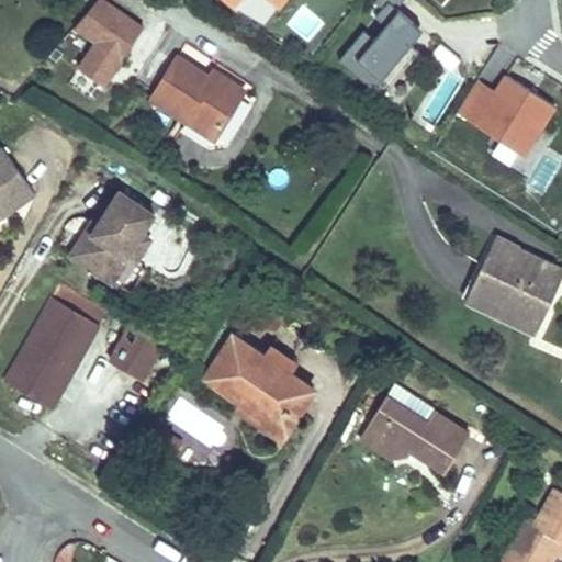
[(144,23),(107,0),(94,0),(75,25),(97,40),(80,65),(107,81),(144,23)]
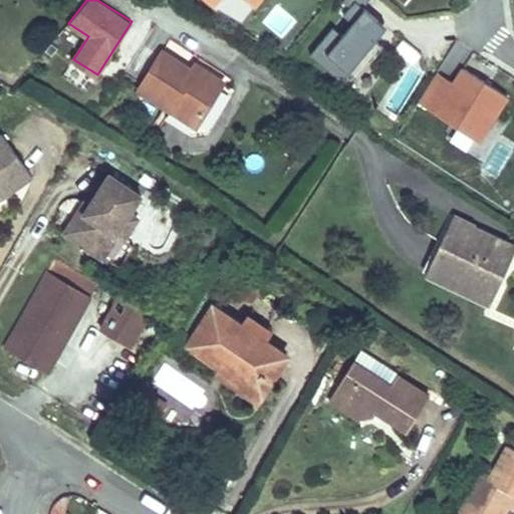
[(363,8),(370,0),(341,0),(350,8),(344,15),(353,23),(343,35),(334,28),(311,54),(342,81),(349,72),(358,79),(384,47),(376,41),(368,34),(379,21),(363,8)]
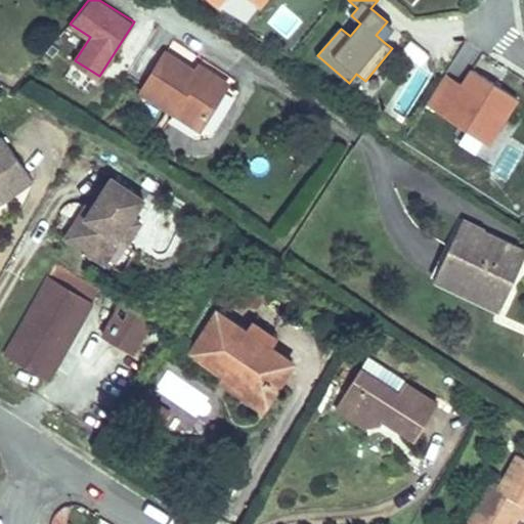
[(287,36),(301,18),(281,3),(267,22),(287,36)]
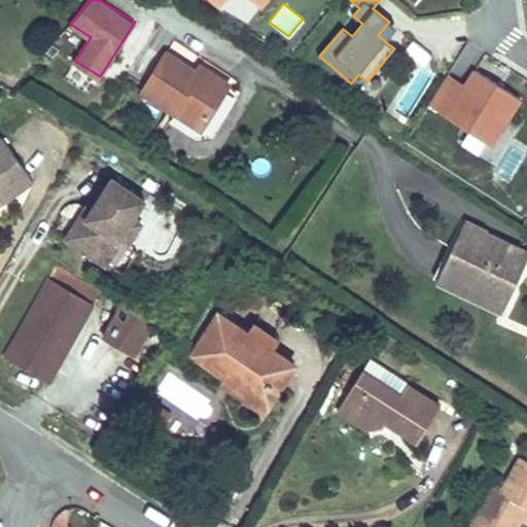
[(389,22),(378,35),(386,42),(397,28),(389,22)]
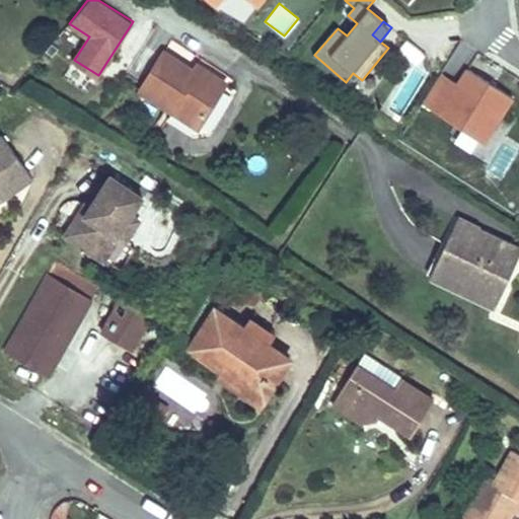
[(178,101),(206,119),(227,84),(198,66),(195,72),(193,75),(178,67),(180,64),(165,54),(142,92),(172,112),(178,101)]
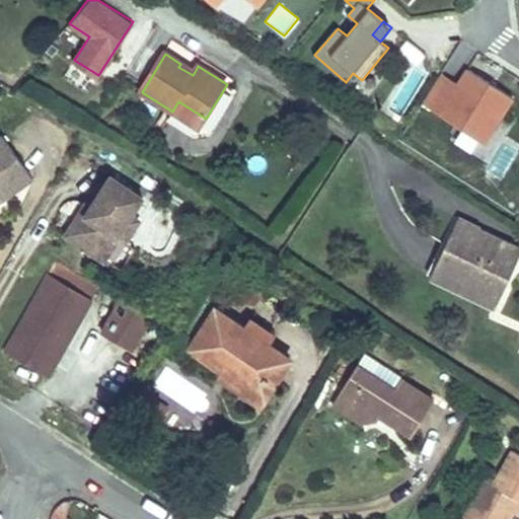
[(180,64),(178,67),(193,75),(195,72),(180,64)]
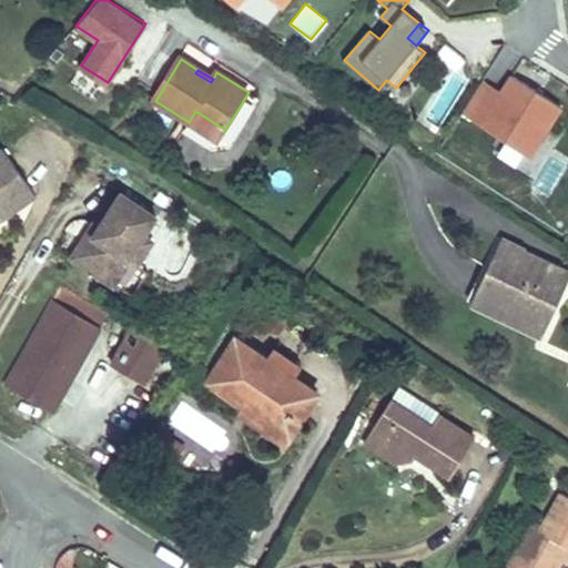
[(501,91),(484,80),(463,112),(530,155),(561,107),(513,75),(501,91)]
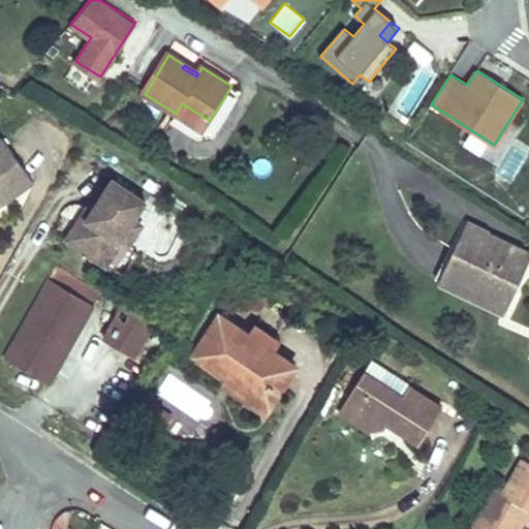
[(210,121),(182,103),(176,114),(204,130),(210,121)]
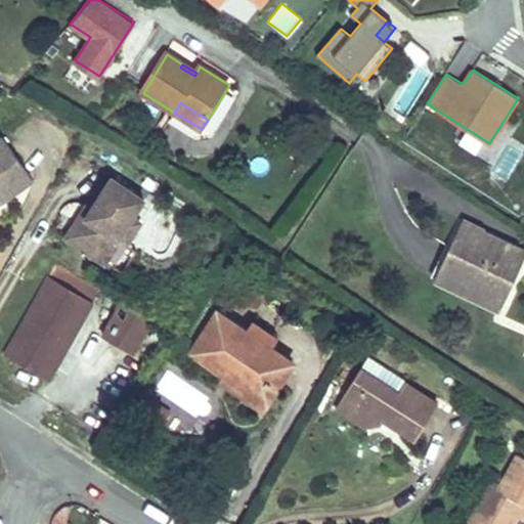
[(0,141),(0,206),(33,182),(2,140),(0,141)]
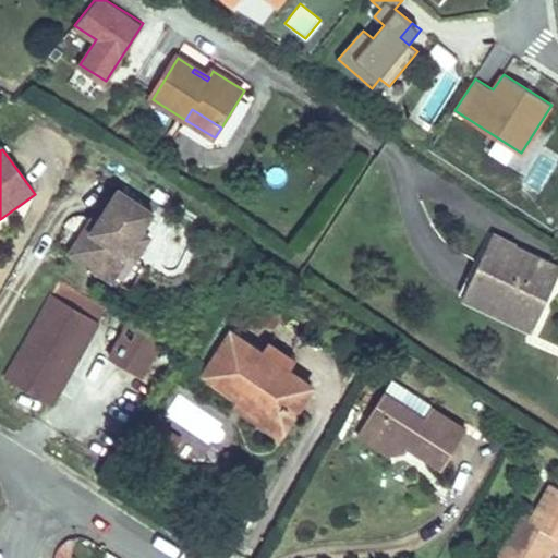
[(155,214),(121,192),(98,226),(102,228),(98,235),(88,229),(72,254),(113,281),(114,279),(130,257),(136,262),(152,240),(143,233),(155,214)]
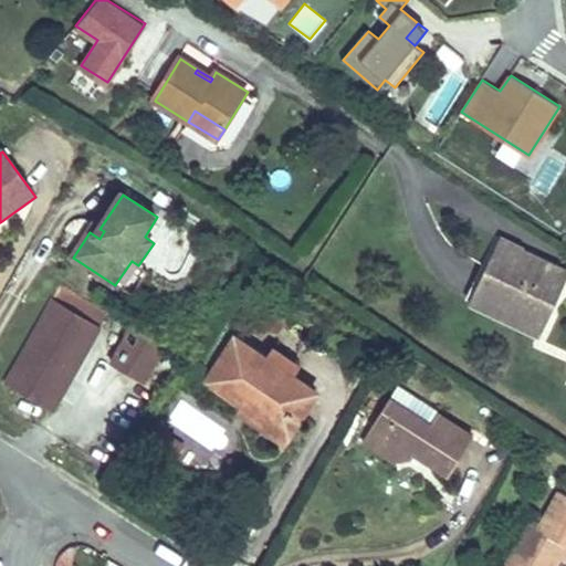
[(101,228),(95,224),(90,232),(100,239),(104,231),(100,229),(101,228)]
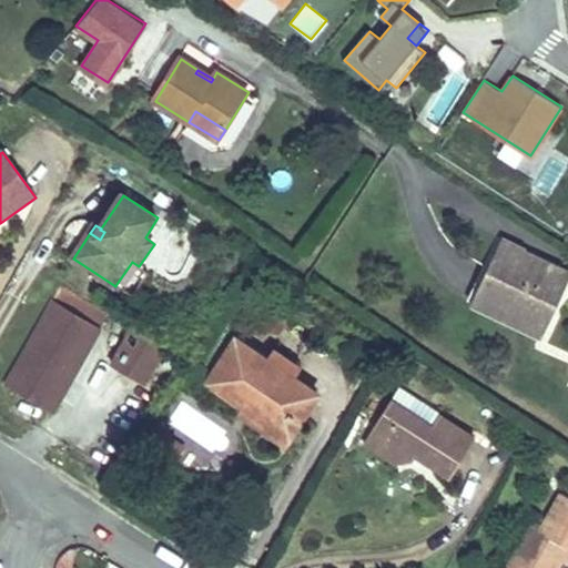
[(547,327),(567,281),(567,271),(533,255),(530,259),(524,255),(525,251),(526,249),(503,239),(480,286),(525,307),(520,315),(547,327)]
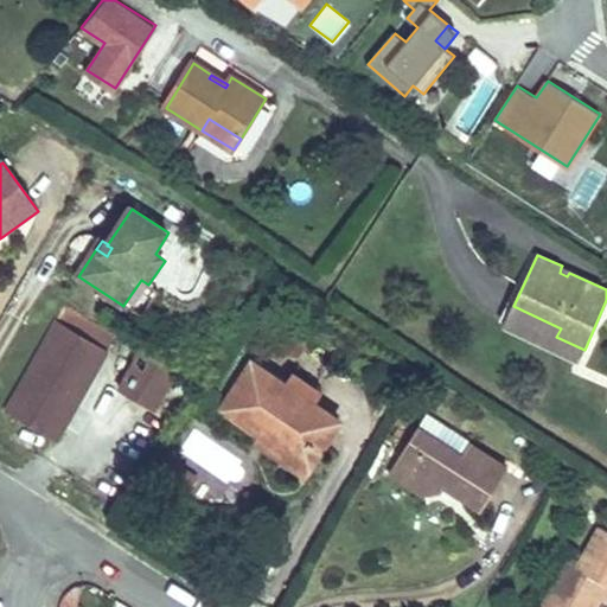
[(160,292),(148,285),(141,280),(125,304),(144,317),(160,292)]
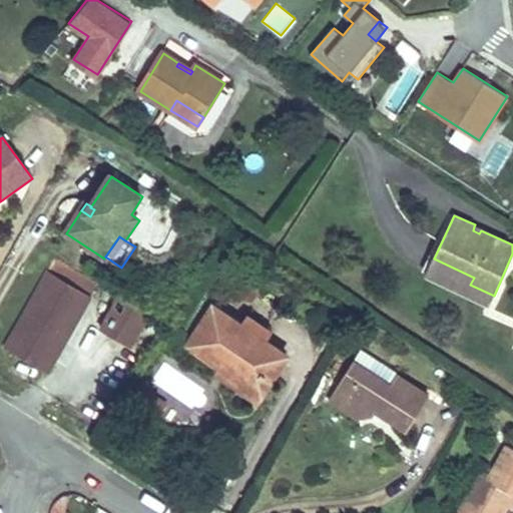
[(474,278),(434,259),(428,273),(491,302),(494,296),(470,285),(474,278)]
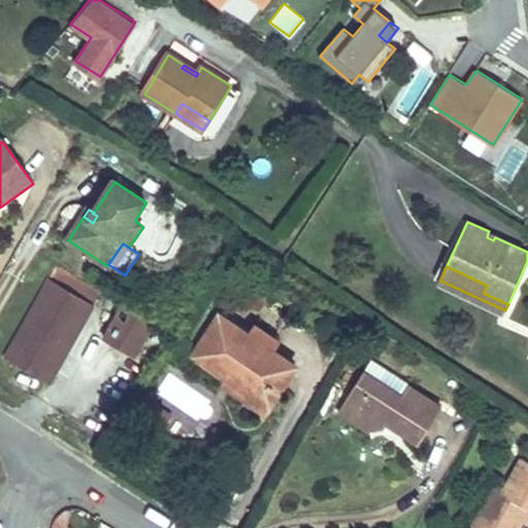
[(5,357),(50,383),(101,293),(57,267),(5,357)]
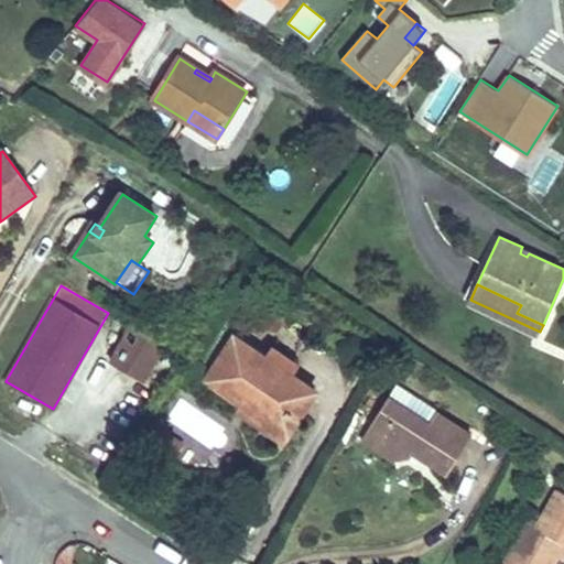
[(252,322),(261,329),(279,334),(285,324),(272,315),(271,314),(259,316),(252,322)]
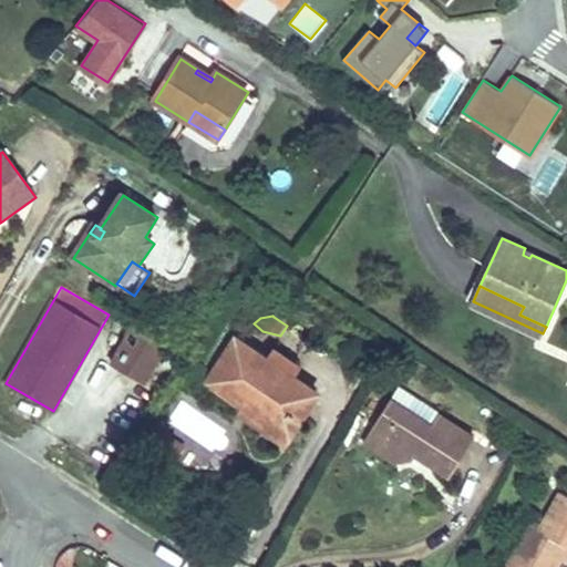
[(166,348),(133,329),(112,364),(145,384),(166,348)]
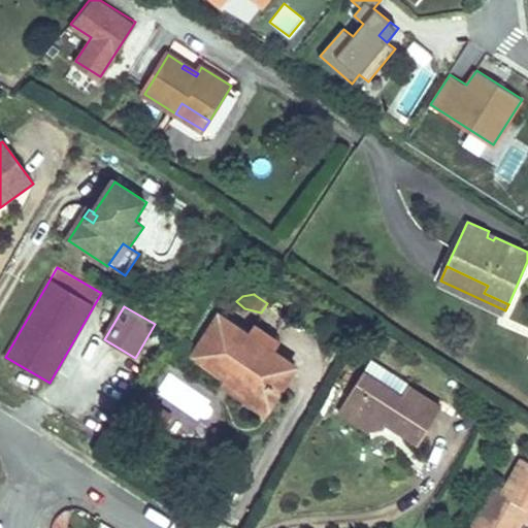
[(250,335),(221,317),(194,357),(227,378),(233,370),(239,374),(236,378),(264,397),(275,380),(284,385),(296,366),(272,351),(250,335)]
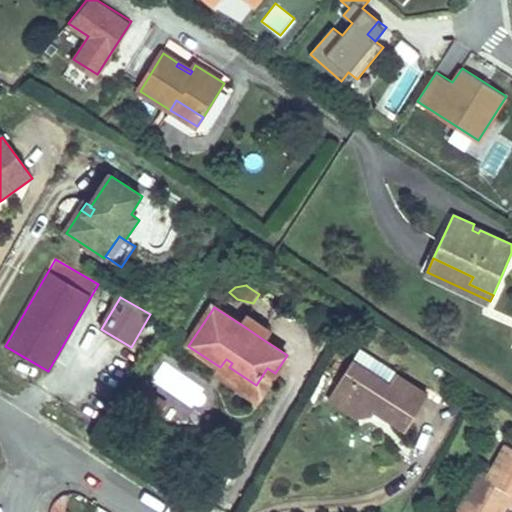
[(242,325),(264,340),(270,331),(248,317),(242,325)]
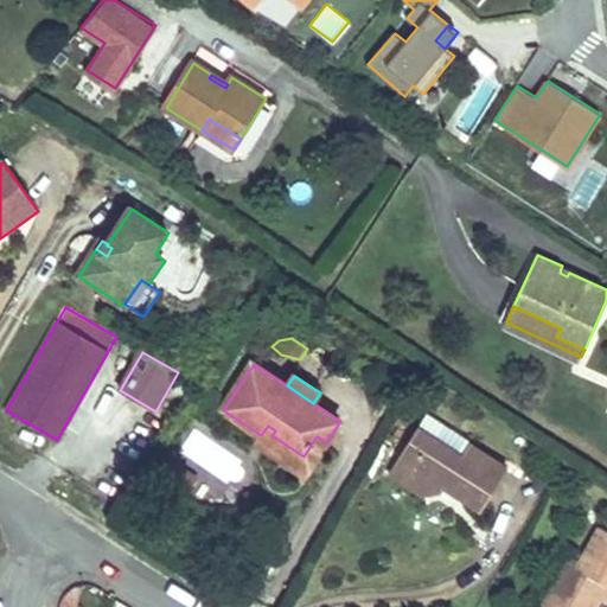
[(426,416),(416,430),(460,459),(470,445),(426,416)]
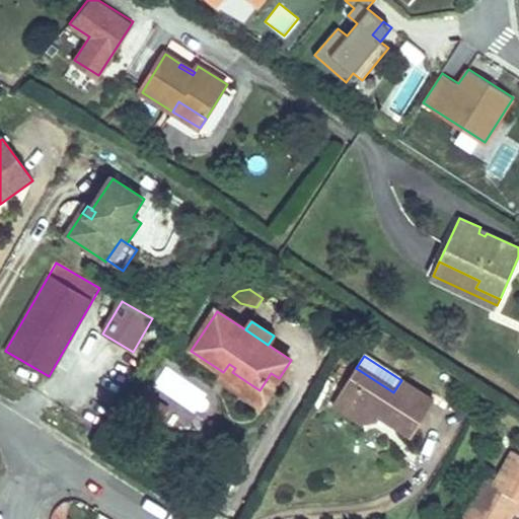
[(263,404),(279,378),(271,373),(260,390),(232,372),(235,368),(229,364),(223,372),(220,376),(263,404)]
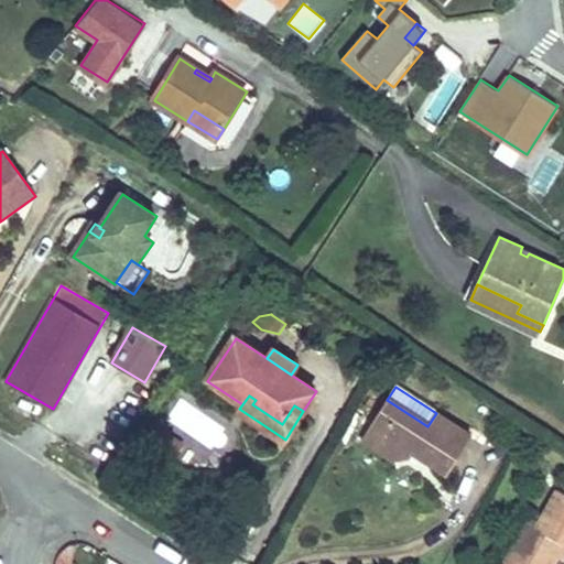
[(384,457),(389,451),(408,443),(415,448),(451,472),(473,436),(436,413),(427,426),(387,400),(360,442),(384,457)]
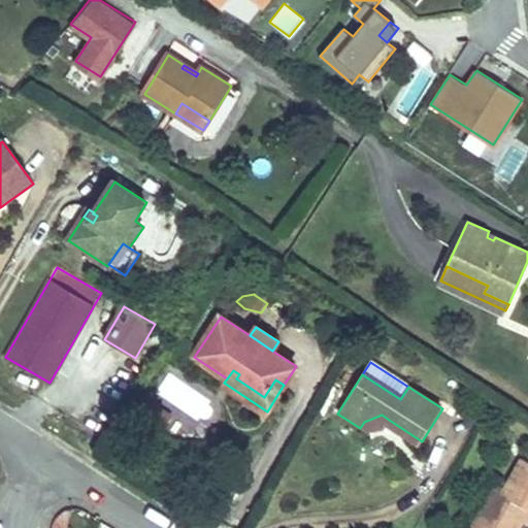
[(171,416),(149,401),(140,415),(163,429),(171,416)]
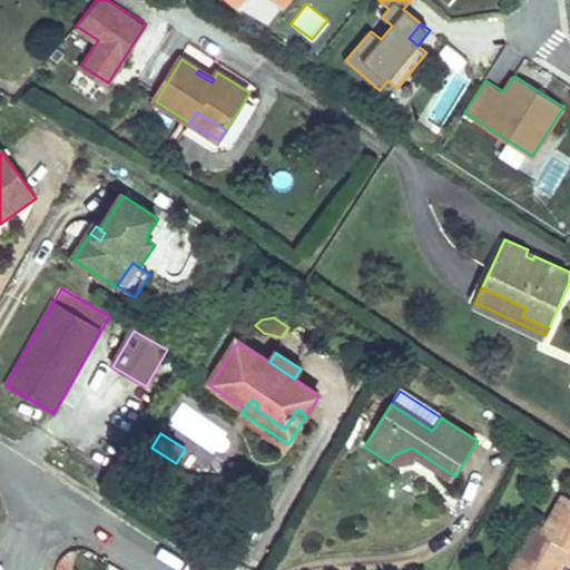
[(412,448),(393,455),(389,462),(396,467),(415,461),(420,453),(412,448)]
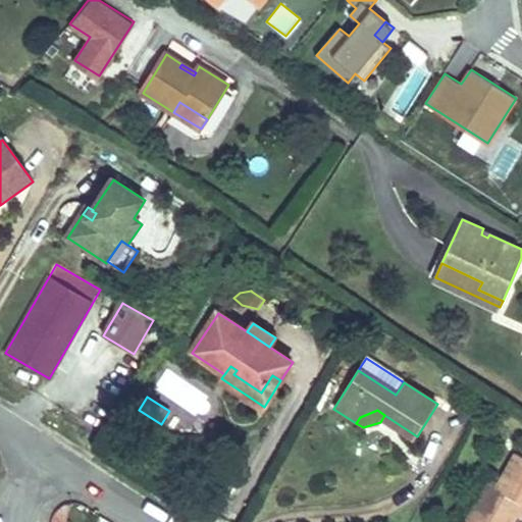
[(490,483),(469,520),(472,521),(512,521),(521,506),(521,457),(518,455),(499,488),(490,483)]
